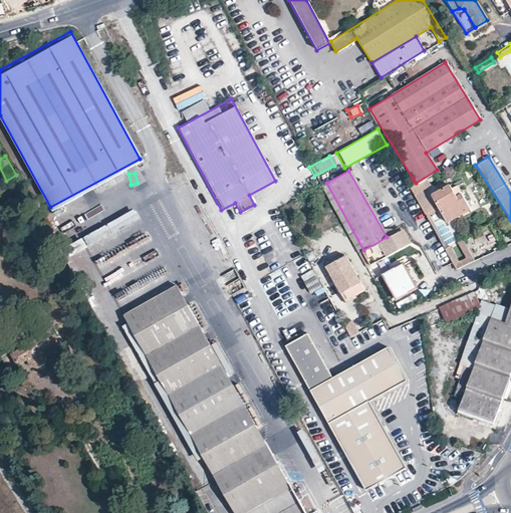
[(454,183),(449,186),(455,196),(460,194),(454,183)]
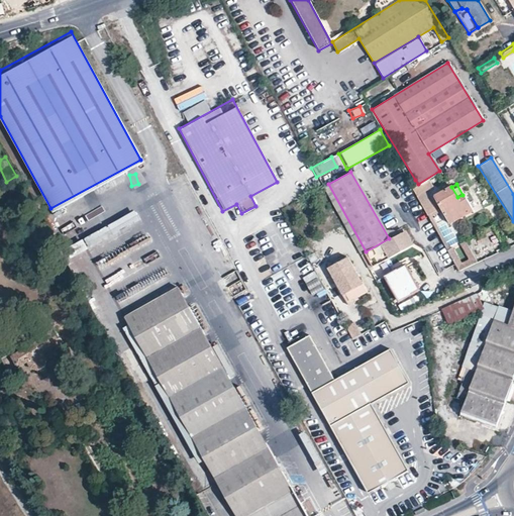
[(451,187),(433,196),(448,223),(472,210),(463,195),(457,197),(451,187)]
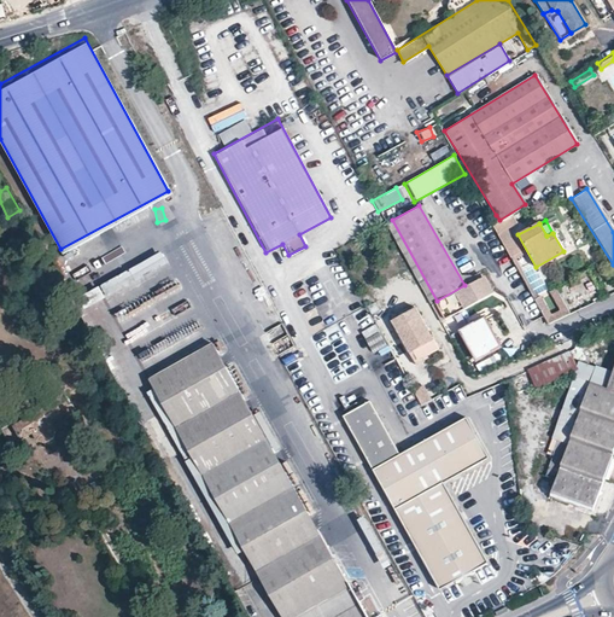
[(89,287),(95,300),(167,265),(161,252),(89,287)]
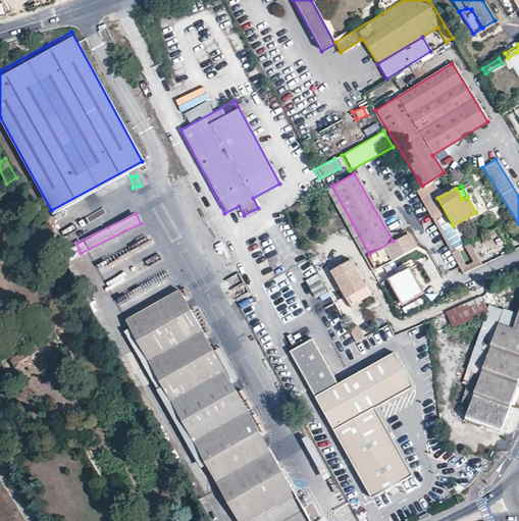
[(369,254),(378,270),(414,251),(409,240),(400,237),(393,241),(369,254)]
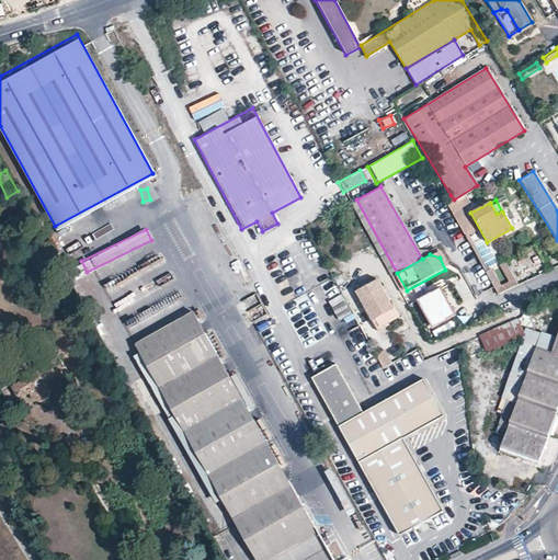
[(515,284),(503,260),(484,271),(496,293),(515,284)]
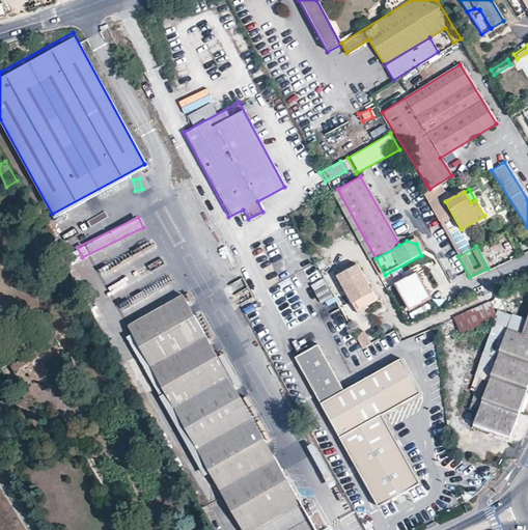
[(374,299),(355,262),(334,274),(356,312),(362,309),(361,306),(374,299)]
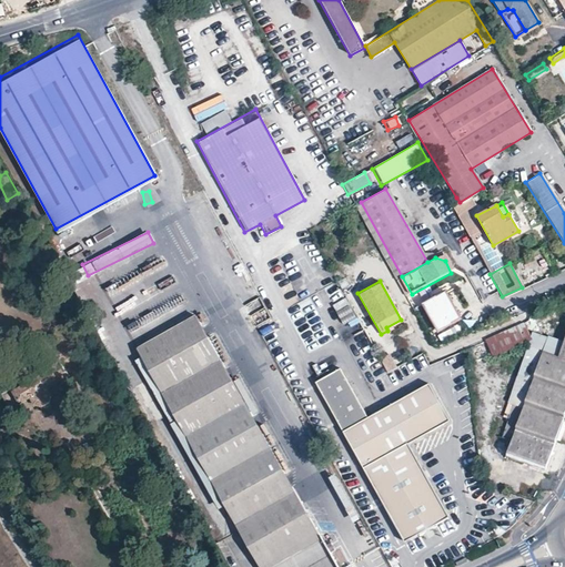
[(443,293),(423,304),(437,328),(456,319),(443,293)]
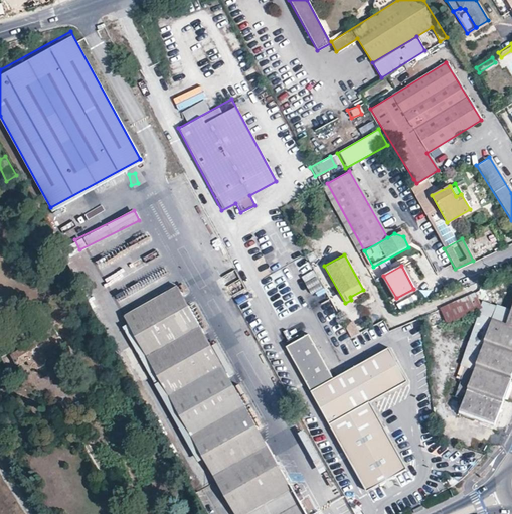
[(176,285),(123,314),(168,393),(220,364),(176,285)]
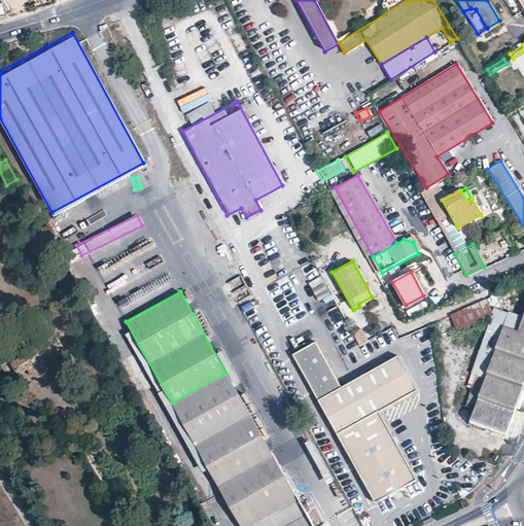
[(484,299),(481,291),(461,300),(464,307),(484,299)]
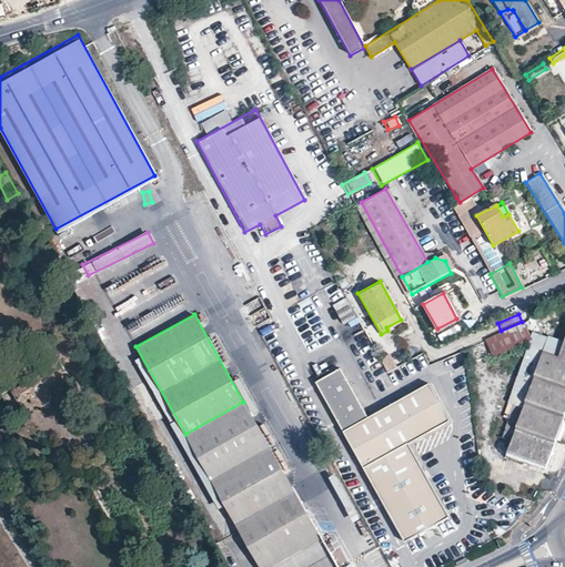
[(473,333),(484,357),(528,337),(522,322),(501,331),(497,323),(497,322),(473,333)]
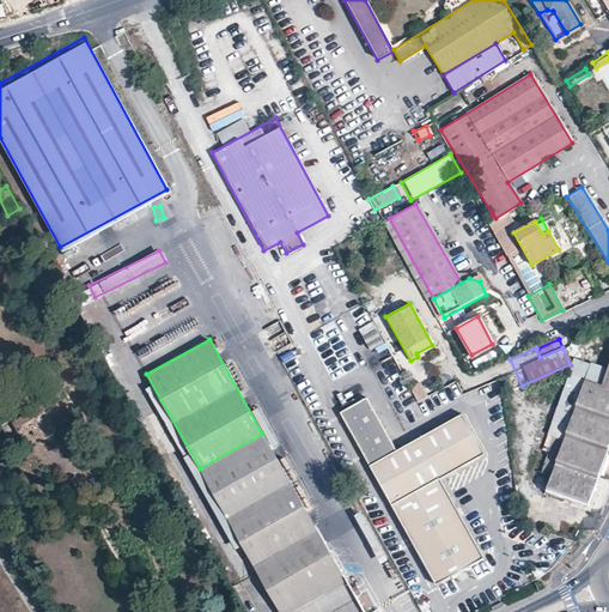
[(590,362),(592,352),(580,350),(579,359),(590,362)]
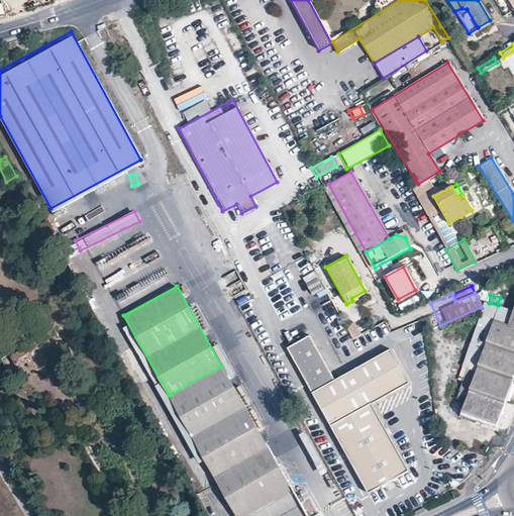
[(513,309),(509,324),(506,323),(509,312),(484,304),(463,366),(467,368),(455,399),(464,402),(459,415),(494,428),(510,381),(513,370),(513,309)]
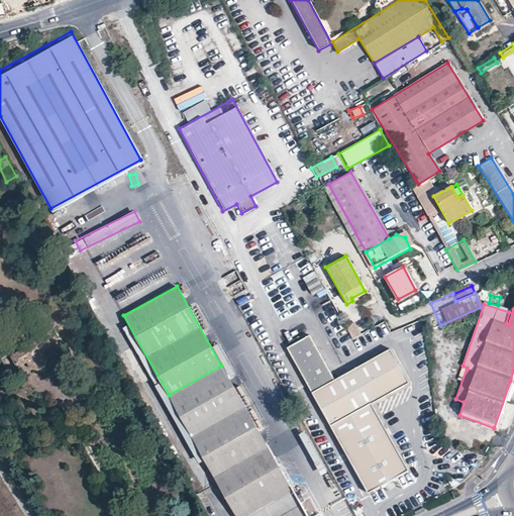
[(286,347),(297,367),(319,353),(309,334),(286,347)]
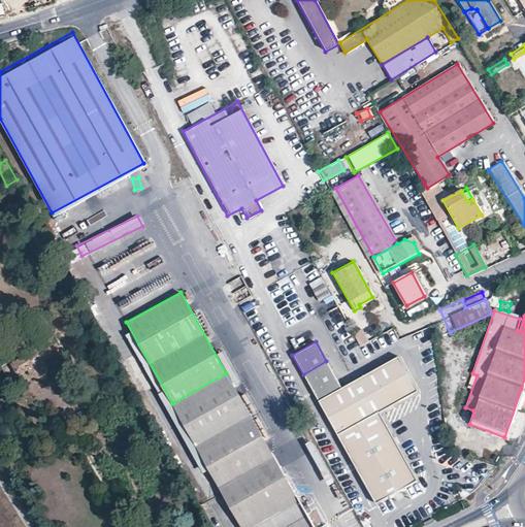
[(10,363),(17,374),(27,369),(29,374),(34,376),(37,376),(40,375),(44,373),(45,365),(42,359),(53,354),(45,342),(10,363)]
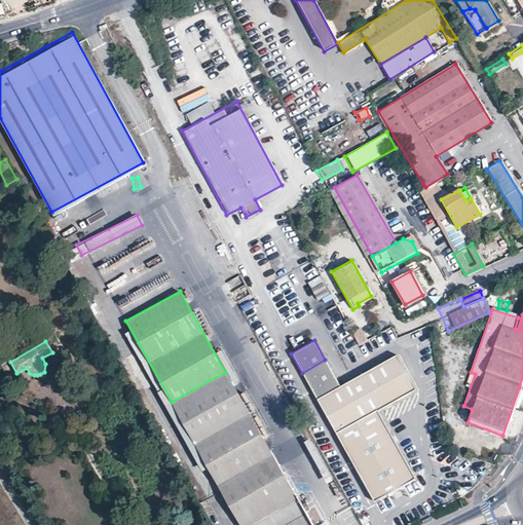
[(325,360),(302,373),(373,501),(395,489),(414,479),(376,410),(414,389),(395,354),(340,386),(325,360)]
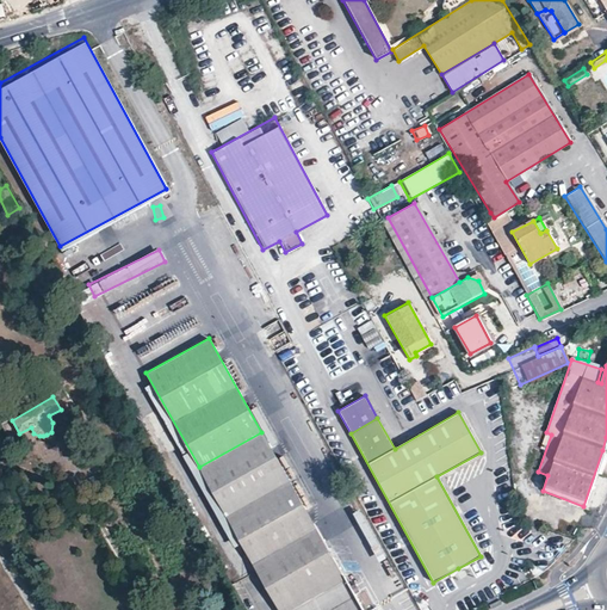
[(277,609),(359,609),(316,531),(261,432),(199,467),(277,609)]
